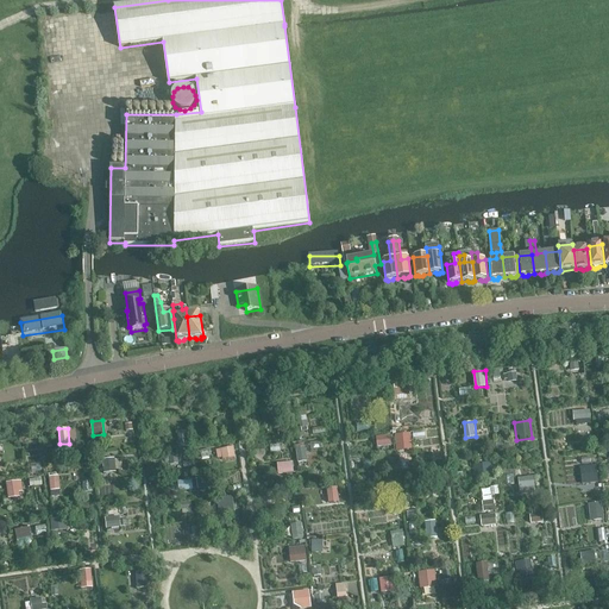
[(397,433),(399,447),(409,447),(408,433),(397,433)]
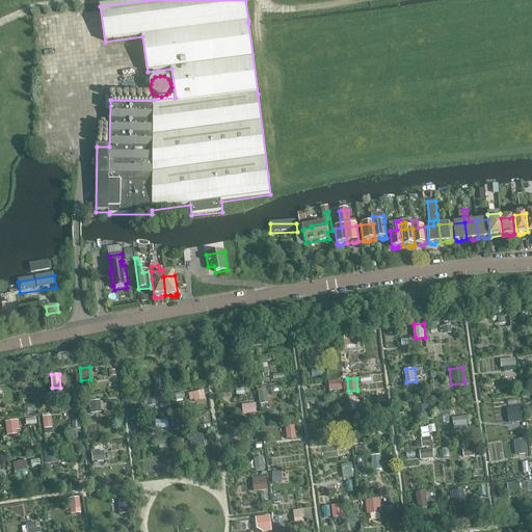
[(330,380),(331,391),(344,389),(343,379),(330,380)]
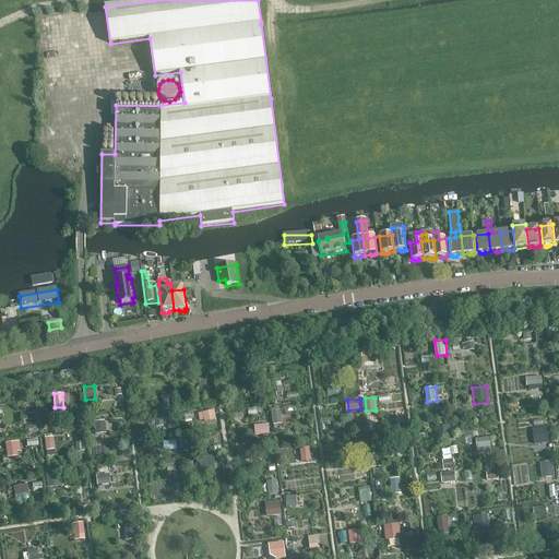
[(272,409),(275,425),(283,423),(281,408),(272,409)]
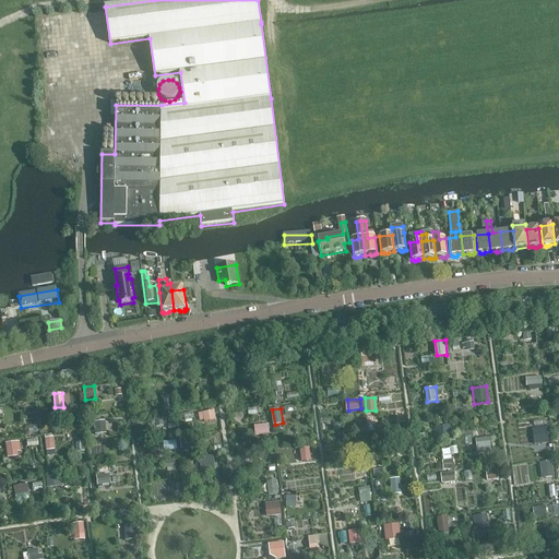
[(216,409),(199,412),(200,421),(216,420),(216,409)]
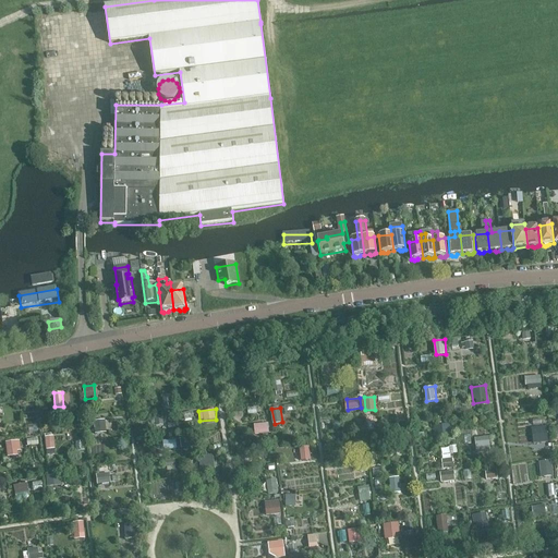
[(95,433),(106,433),(106,420),(95,420),(95,433)]
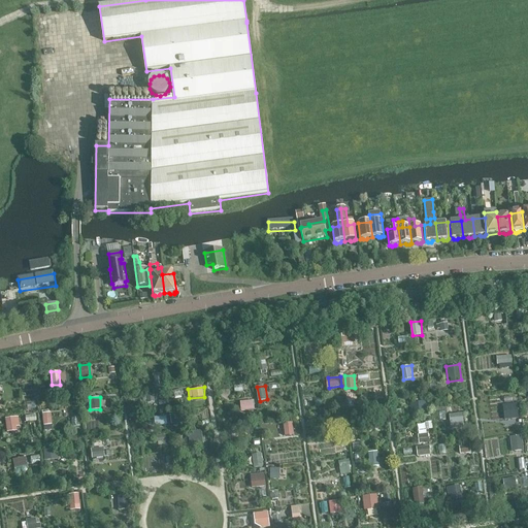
[(241,400),(241,410),(256,409),(255,400),(241,400)]
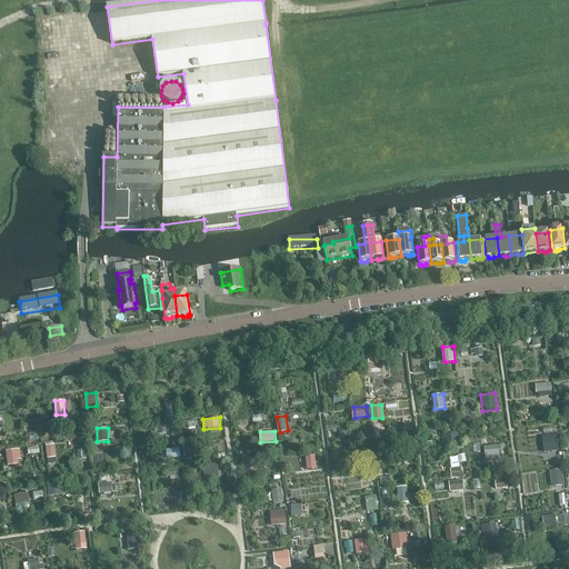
[(460,443),(459,432),(445,432),(445,445),(460,443)]
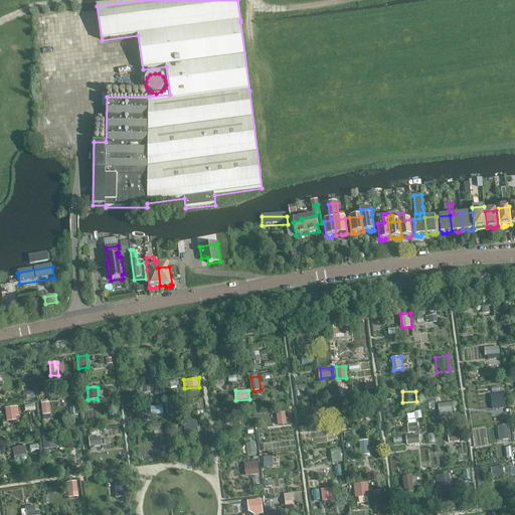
[(493,403),(506,401),(505,393),(492,394),(493,403)]
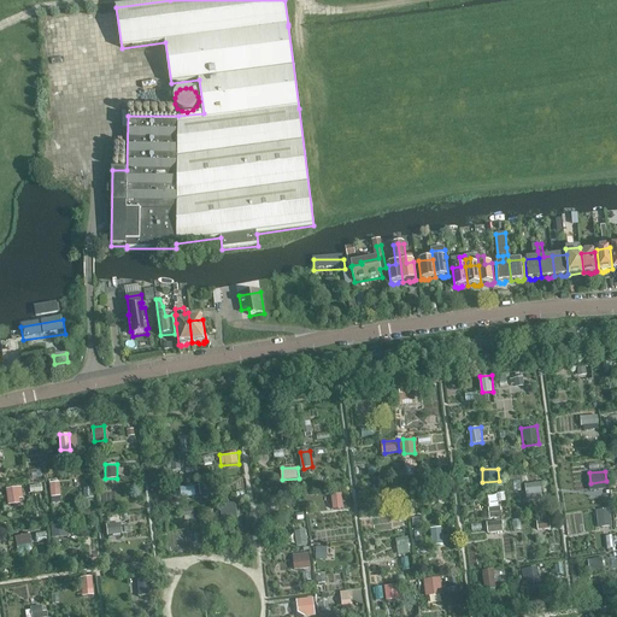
[(182,483),(187,498),(200,494),(195,479),(182,483)]
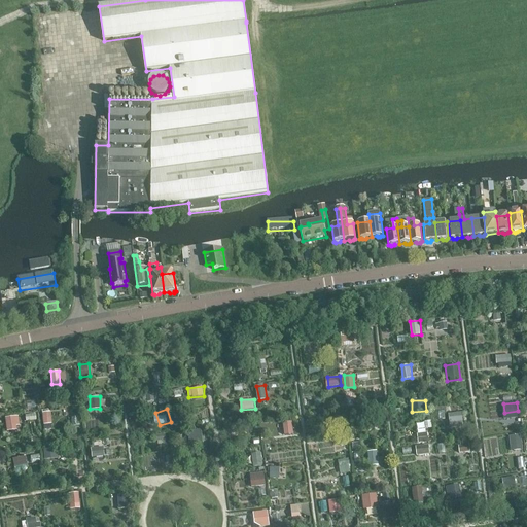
[(43,425),(53,424),(51,411),(42,412),(43,425)]
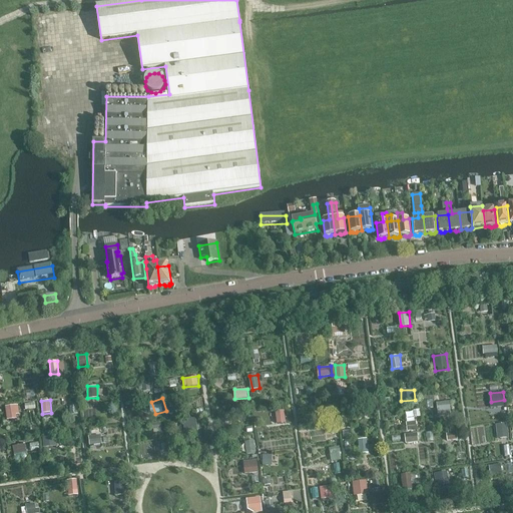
[(437,402),(438,416),(452,415),(451,401),(437,402)]
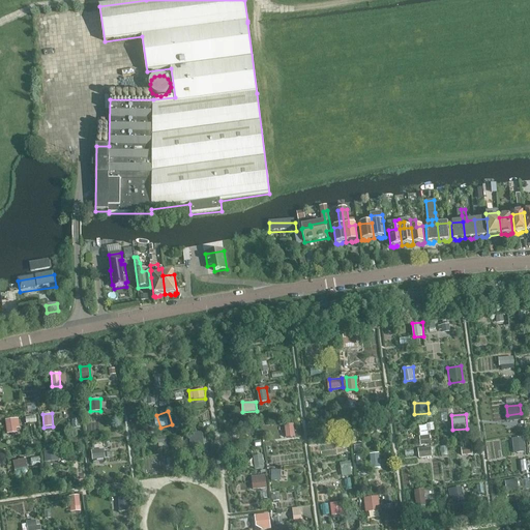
[(20,432),(19,418),(6,418),(7,433),(20,432)]
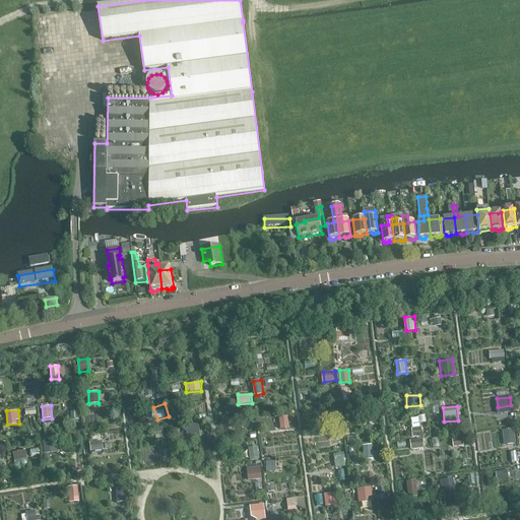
[(289,415),(279,416),(280,430),(290,429),(289,415)]
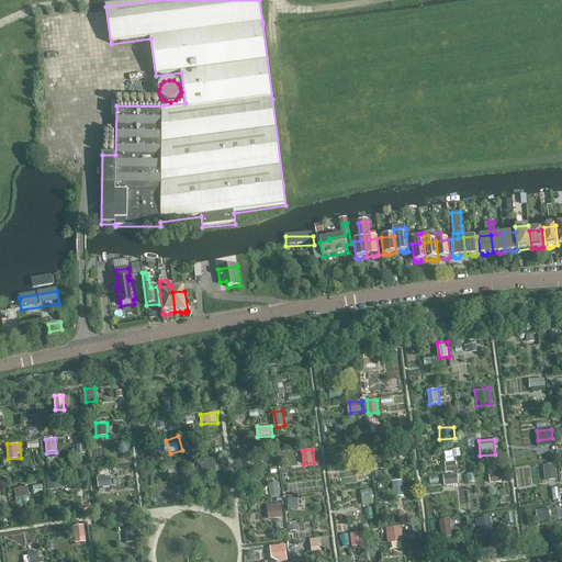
[(202,472),(217,471),(216,457),(200,459),(202,472)]
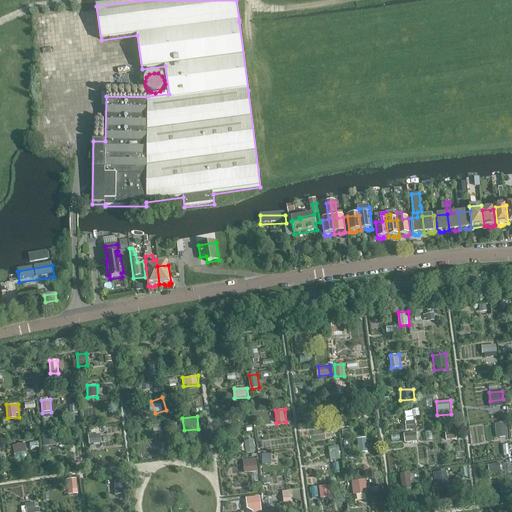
[(495,423),(497,435),(509,434),(508,422),(495,423)]
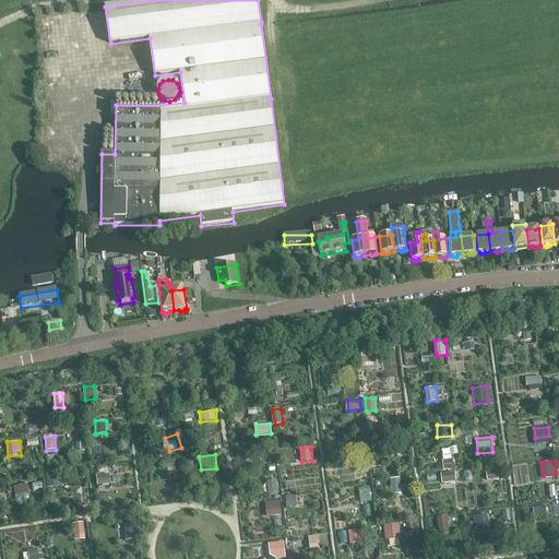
[(456,472),(442,472),(442,483),(456,482),(456,472)]
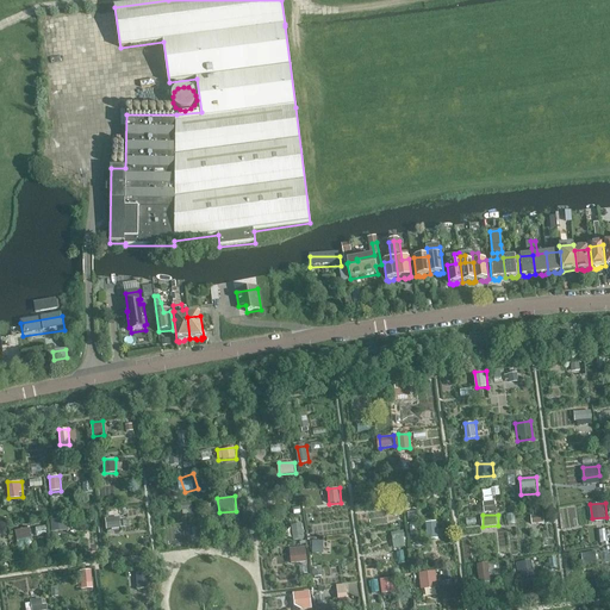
[(106,517),(106,529),(122,528),(122,517),(106,517)]
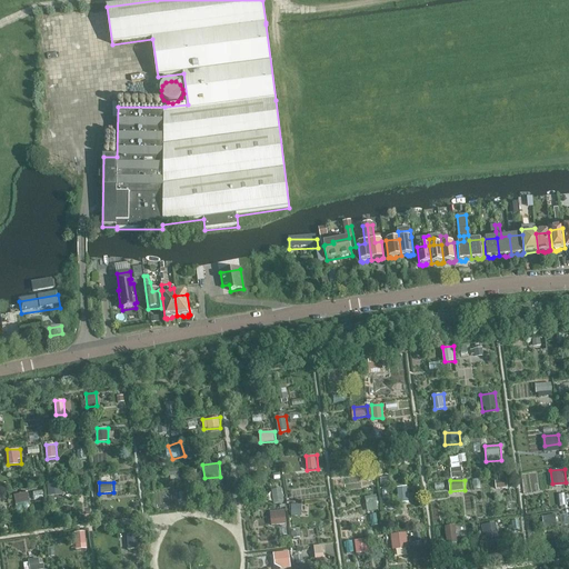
[(62,496),(62,483),(48,483),(48,496),(62,496)]
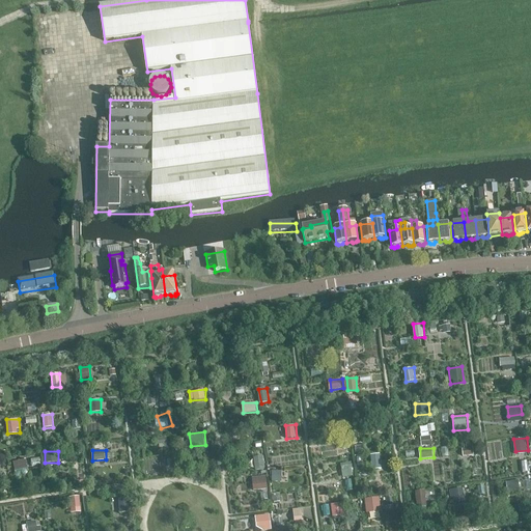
[(382,469),(381,453),(371,454),(372,469),(382,469)]
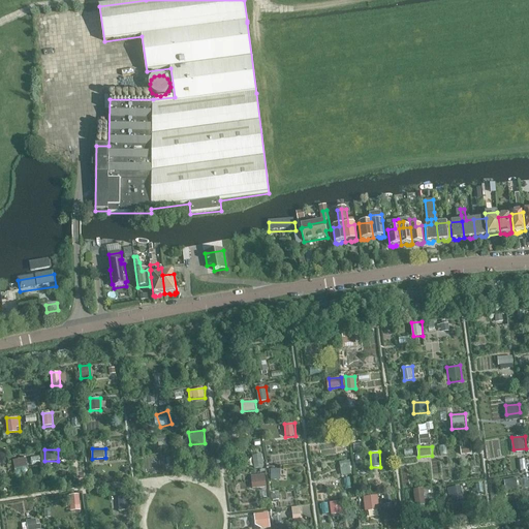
[(265,467),(263,454),(252,455),(253,468),(265,467)]
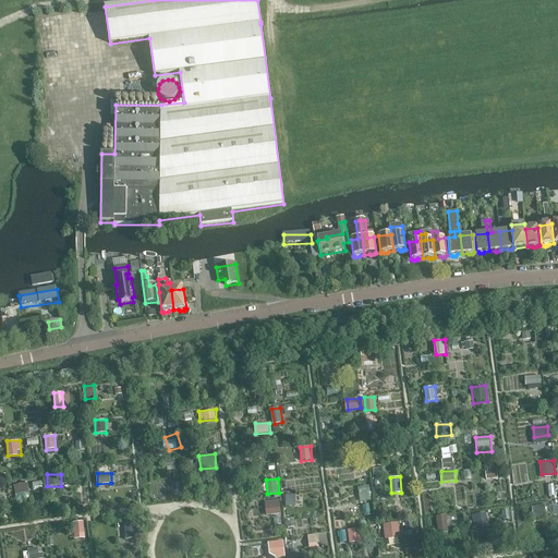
[(16,494),(28,490),(26,482),(15,485),(16,494)]
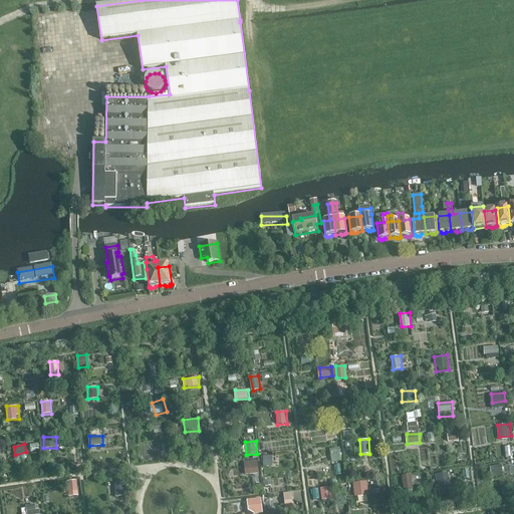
[(328,449),(329,462),(342,461),(340,448),(328,449)]
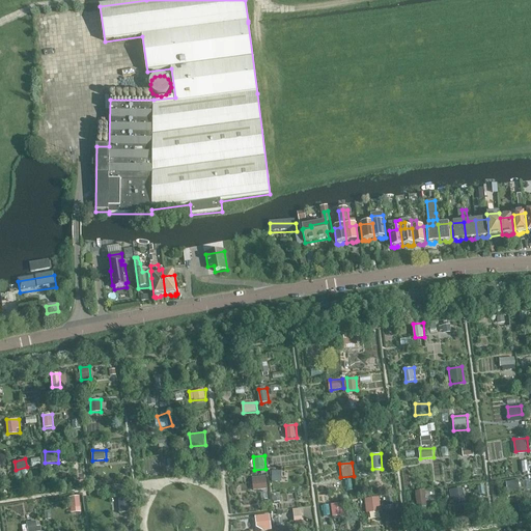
[(273,470),(273,481),(282,481),(282,470),(273,470)]
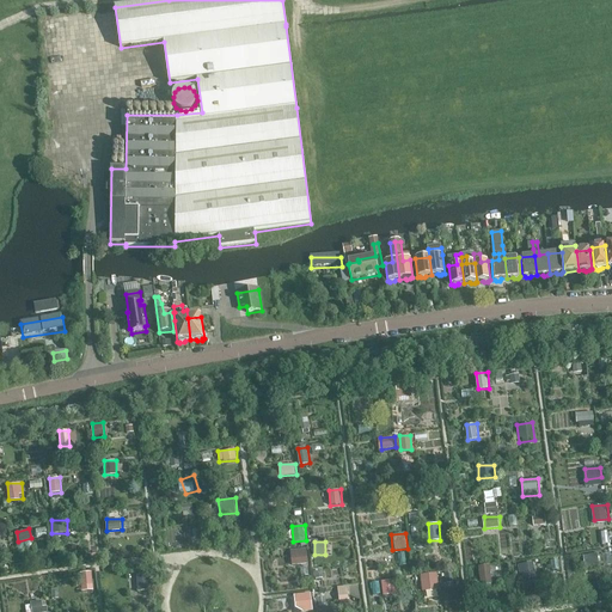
[(291,550),(293,565),(310,563),(307,548),(291,550)]
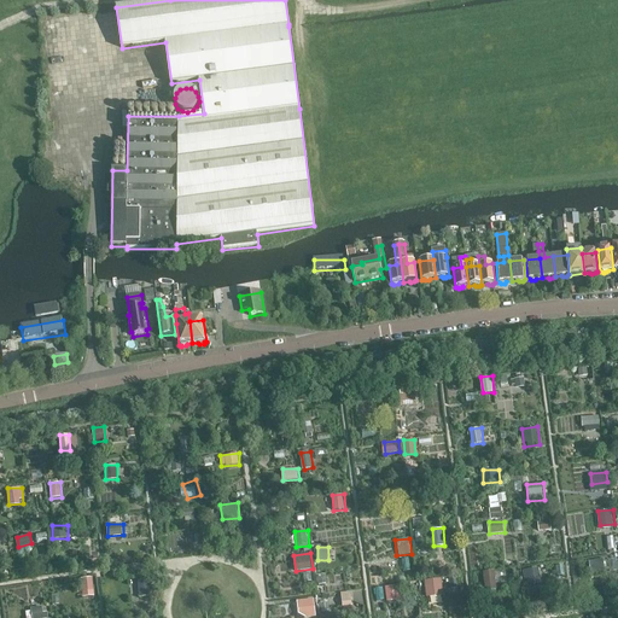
[(590,559),(593,573),(607,571),(605,557),(590,559)]
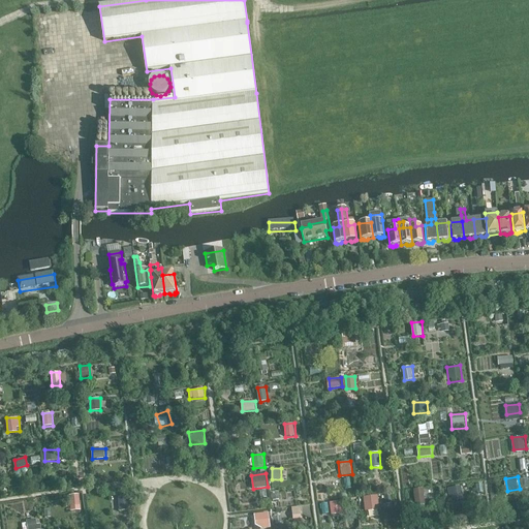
[(462,485),(449,487),(452,500),(464,498),(462,485)]
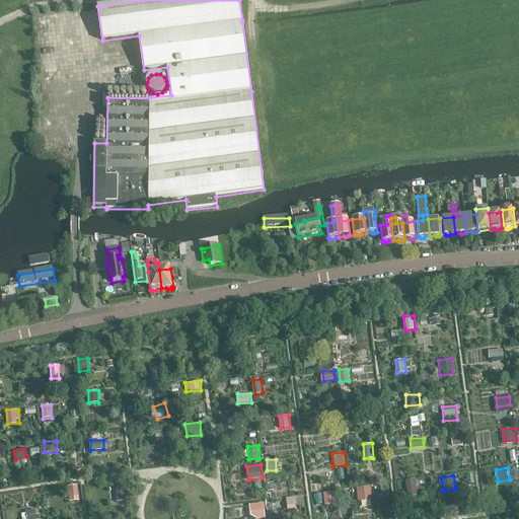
[(408,479),(408,493),(417,493),(417,479),(408,479)]
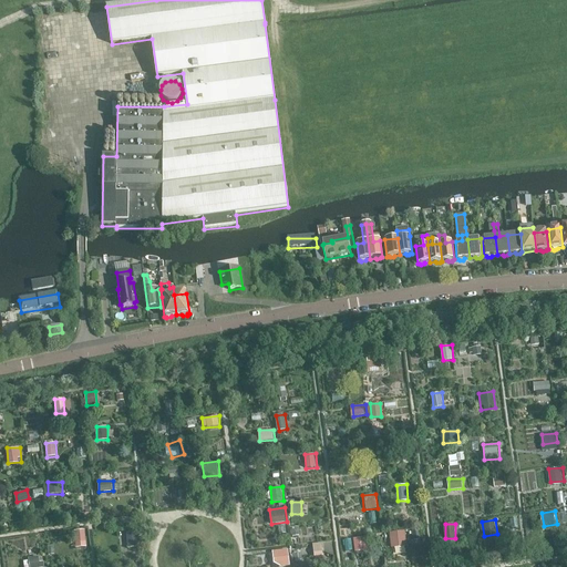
[(86,547),(85,531),(74,531),(75,547),(86,547)]
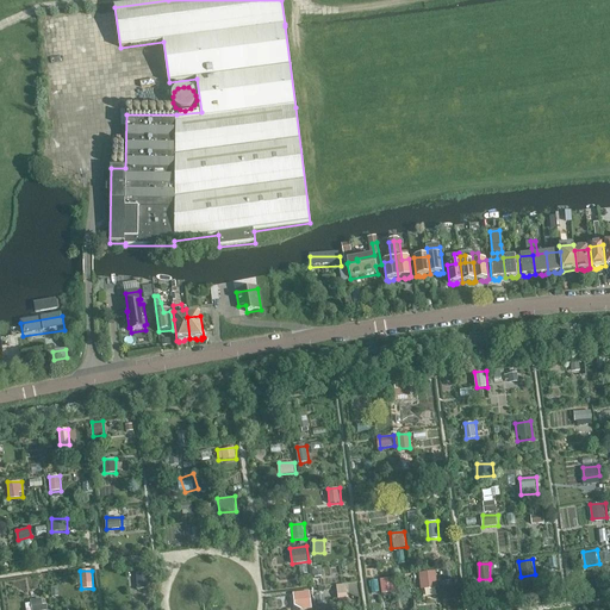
[(437,571),(421,572),(422,589),(437,589),(437,571)]
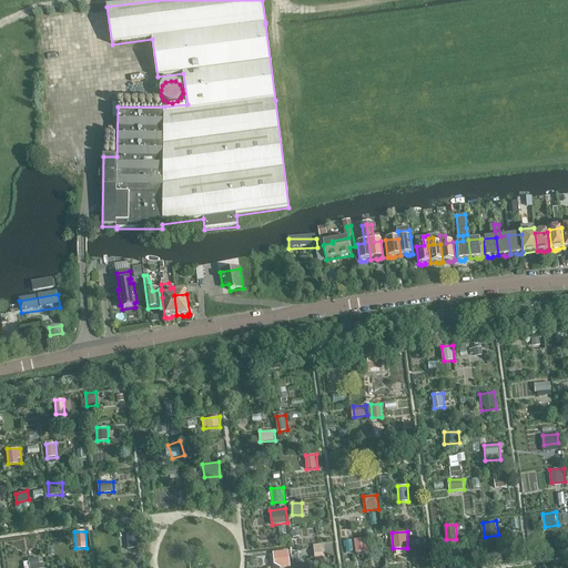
[(139,534),(129,534),(129,548),(139,547),(139,534)]
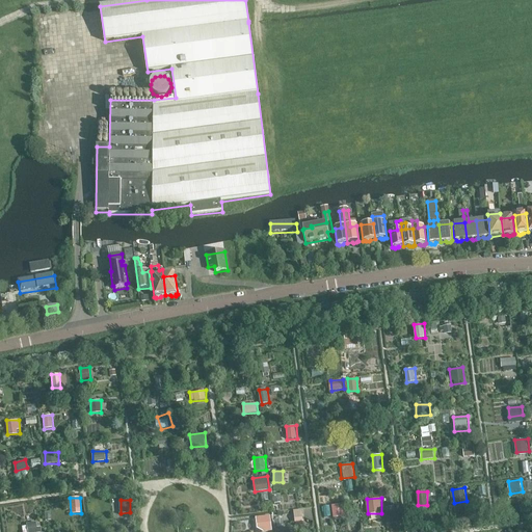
[(333,504),(334,517),(347,517),(346,504),(333,504)]
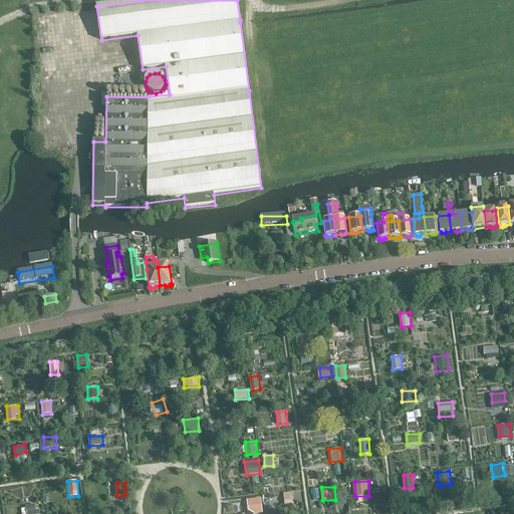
[(292,492),(284,492),(285,504),(293,504),(292,492)]
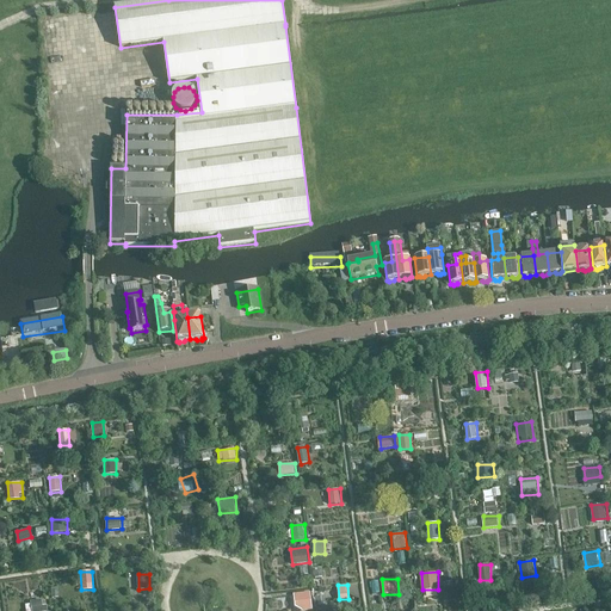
[(296,610),(313,609),(312,592),(295,593),(296,610)]
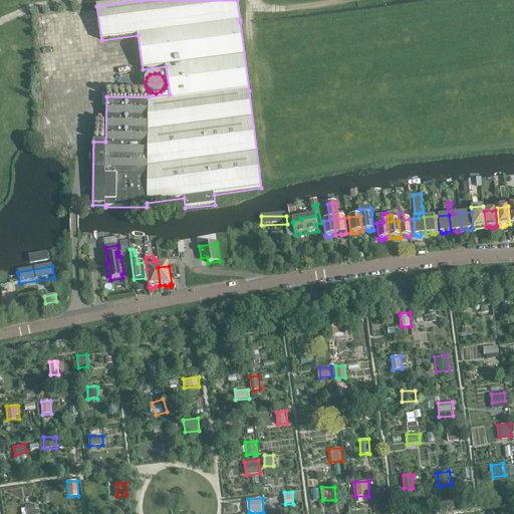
[(38,513),(40,513),(39,508),(36,509),(35,503),(25,505),(27,513),(38,513)]
